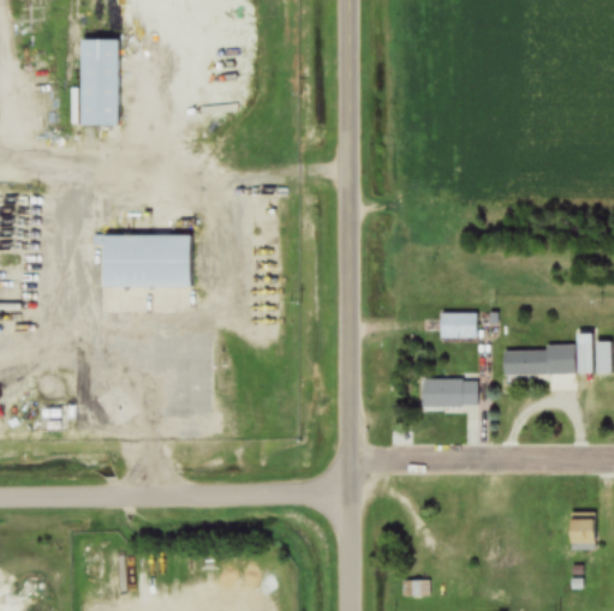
[(78,125),(117,125),(117,39),(78,39),(78,125)]
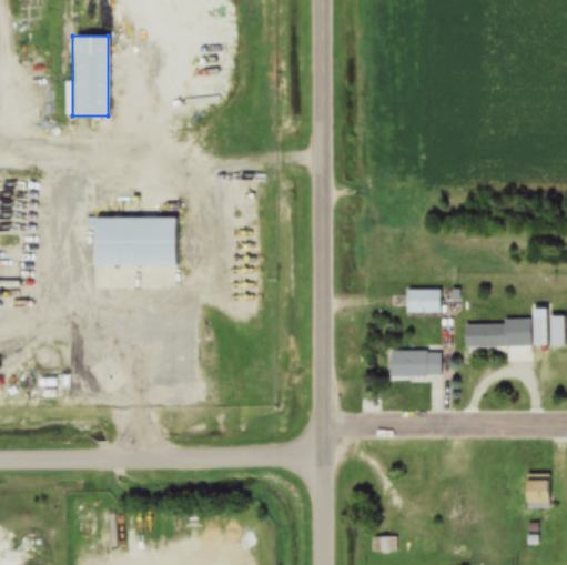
[(93,217),(93,265),(175,265),(175,217),(93,217)]
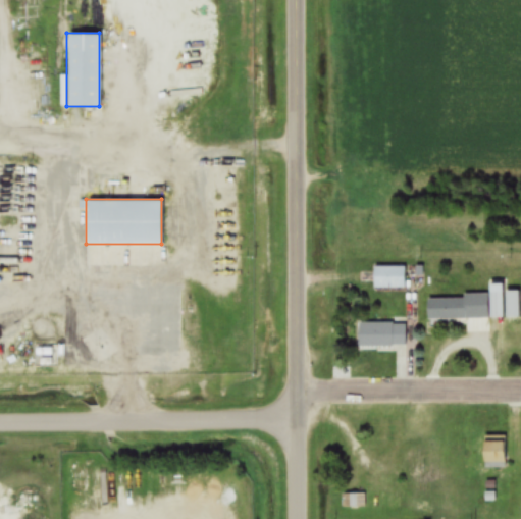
[(405,265),(374,265),(374,288),(405,288),(405,265)]
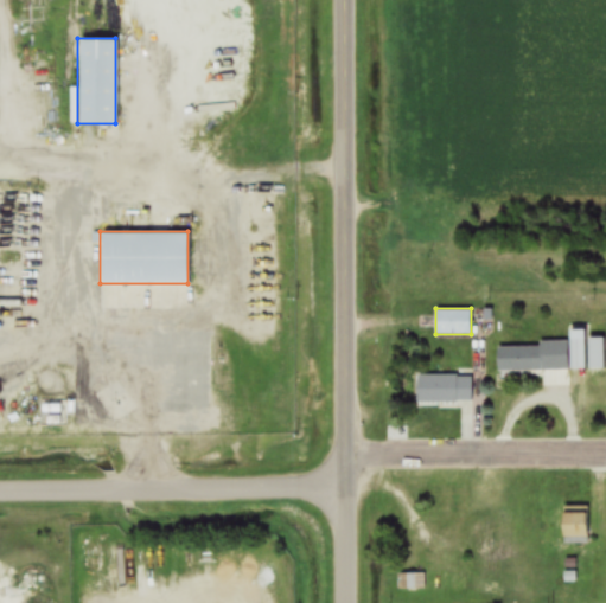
[(568,370),(568,342),(498,342),(498,370),(568,370)]
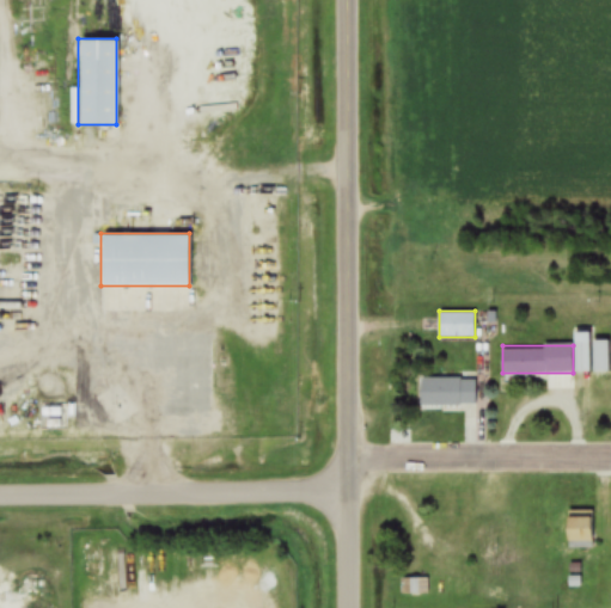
[(476,376),(420,376),(420,405),(476,405),(476,376)]
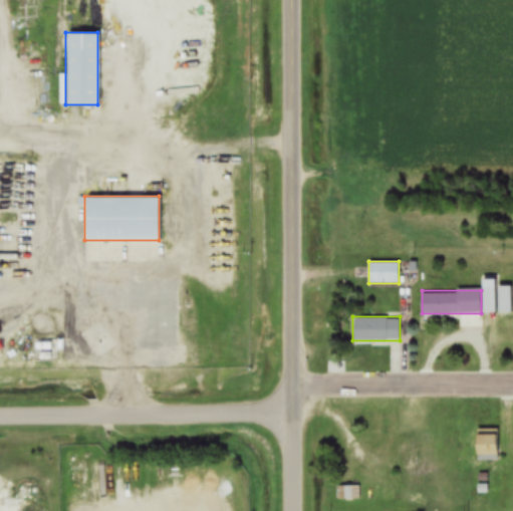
[(476,460),(497,460),(497,427),(476,427),(476,460)]
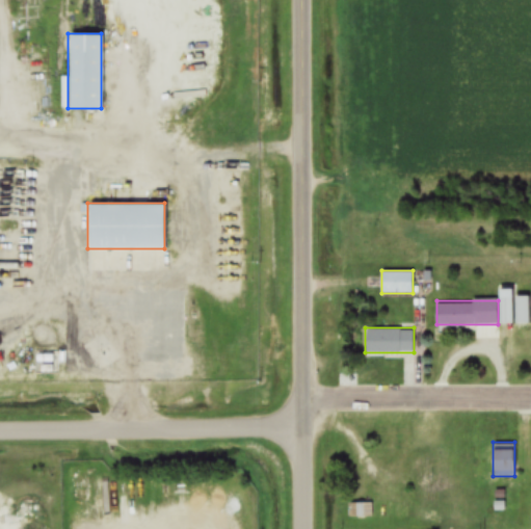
[(350,514),(371,514),(371,501),(350,501),(350,514)]
